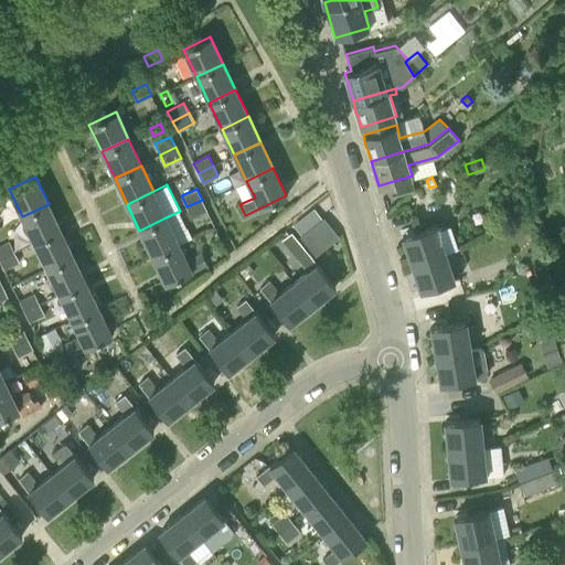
[(202,200),(187,206),(191,217),(208,211),(202,200)]
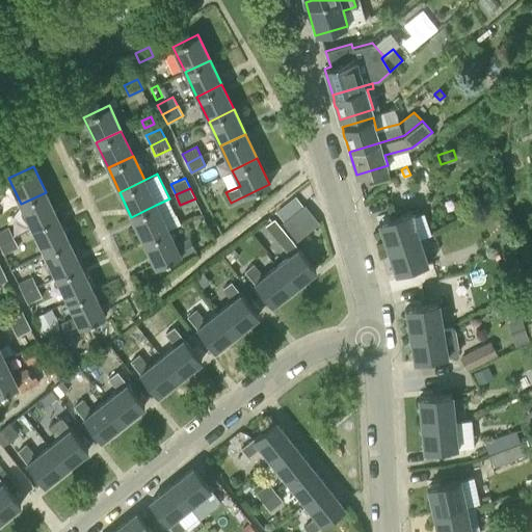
[(46,192),(21,204),(32,229),(57,216),(46,192)]
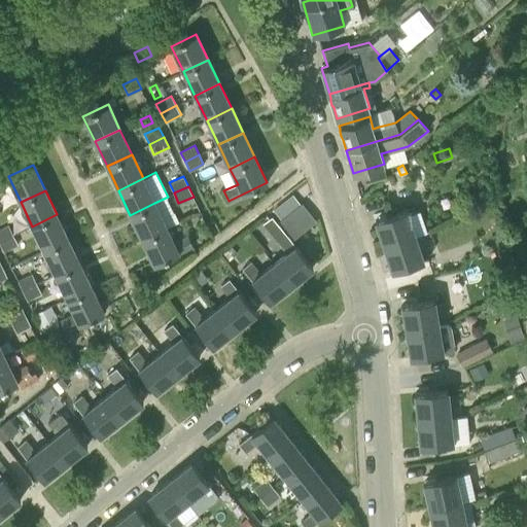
[(301,203),(293,194),(292,194),(274,209),(281,218),(301,203)]
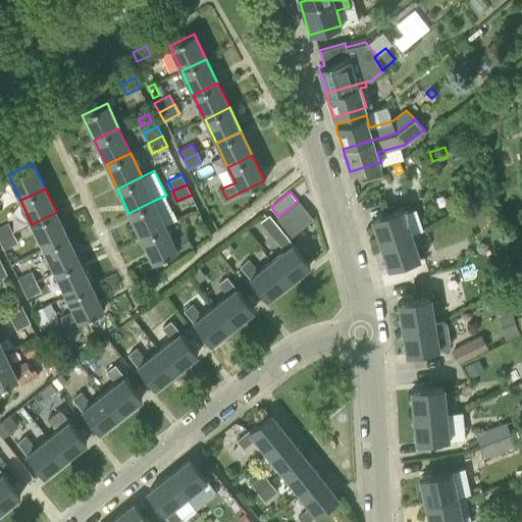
[(141,237),(165,225),(153,201),(128,213),(141,237)]
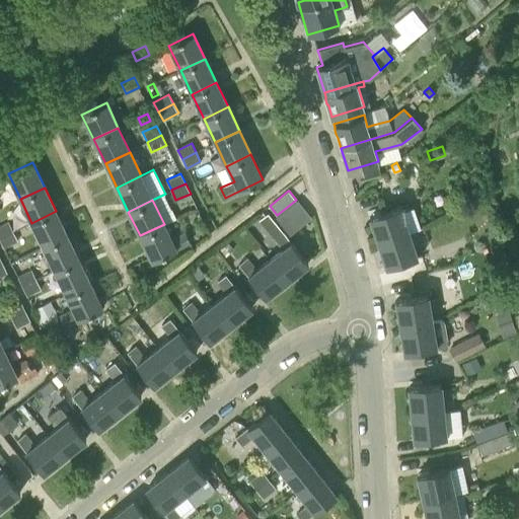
[(505,210),(503,203),(496,206),(498,212),(505,210)]
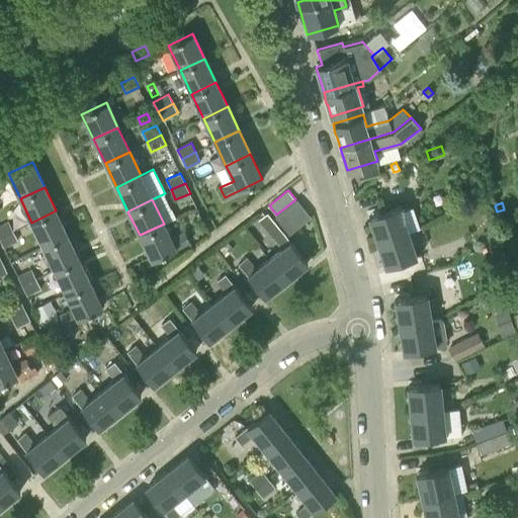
[(377,241),(407,231),(399,205),(369,216),(377,241)]
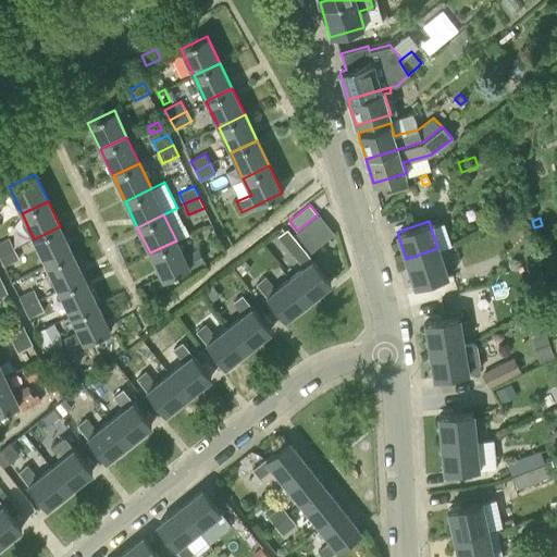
[(60,226),(34,239),(46,264),(72,252),(60,226)]
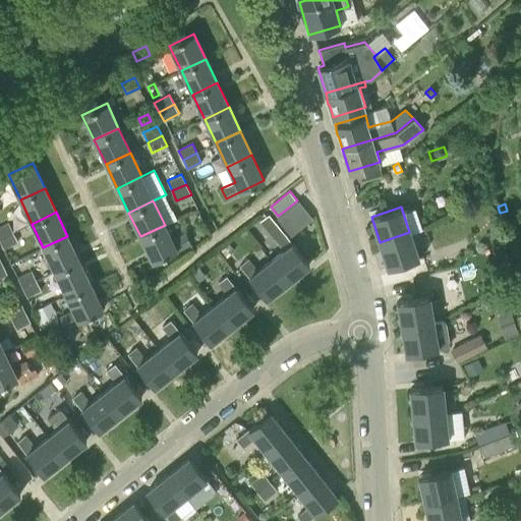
[(283,250),(271,261),(287,282),(308,265),(269,214),(261,221),(283,250)]
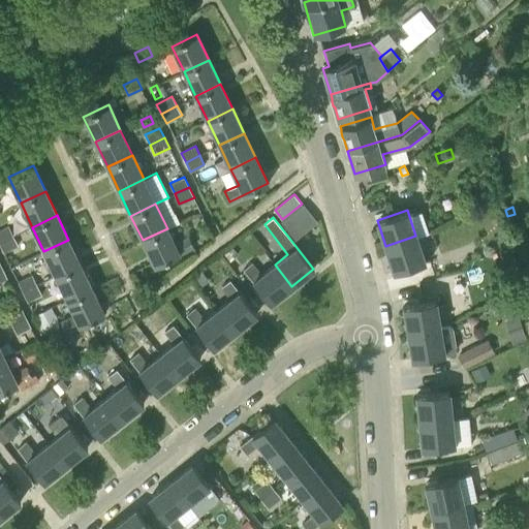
[(0,241),(13,236),(8,225),(0,228),(0,241)]
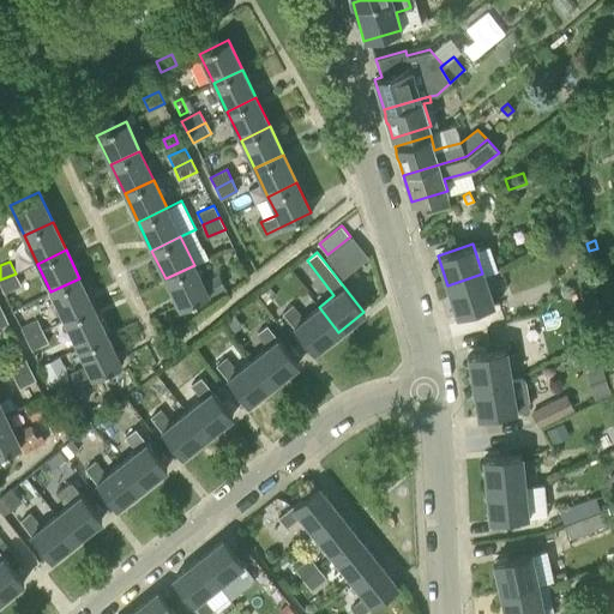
[(203,283),(194,265),(166,278),(179,308),(226,287),(220,275),(203,283)]
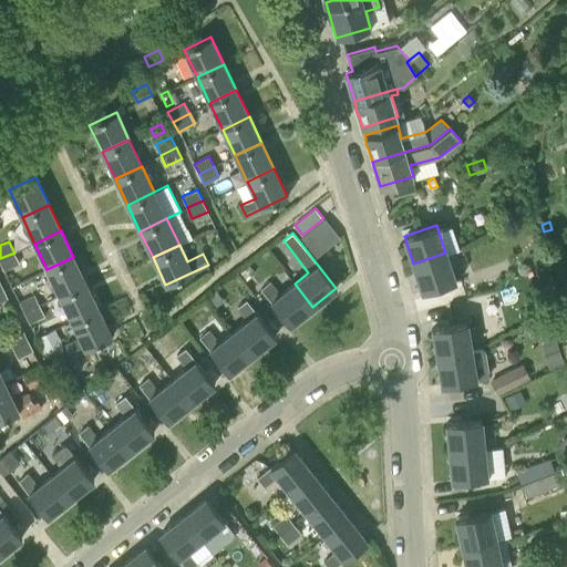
[(14,253),(0,258),(0,261),(4,270),(19,264),(14,253)]
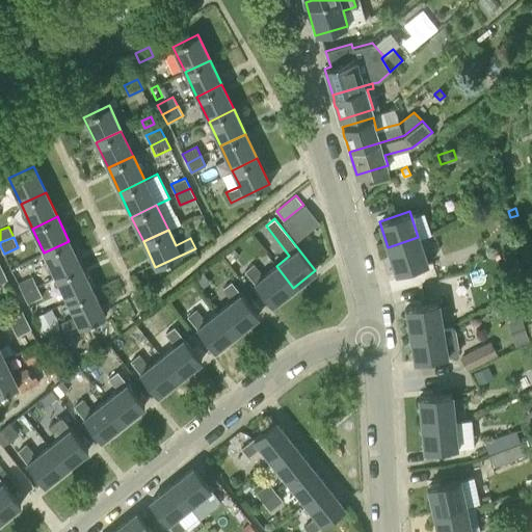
[(427,263),(418,237),(388,247),(396,273),(427,263)]
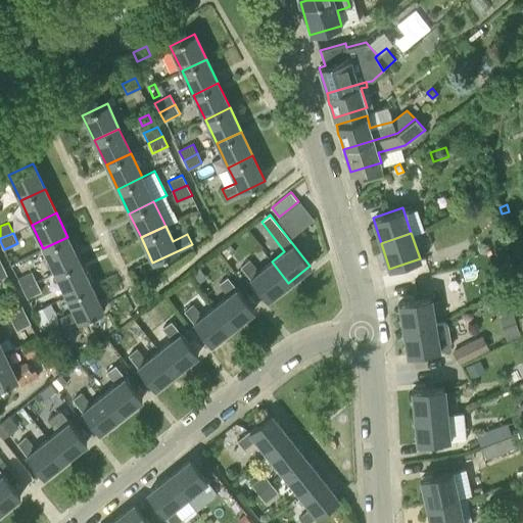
[(67,237),(43,248),(55,273),(80,260),(67,237)]
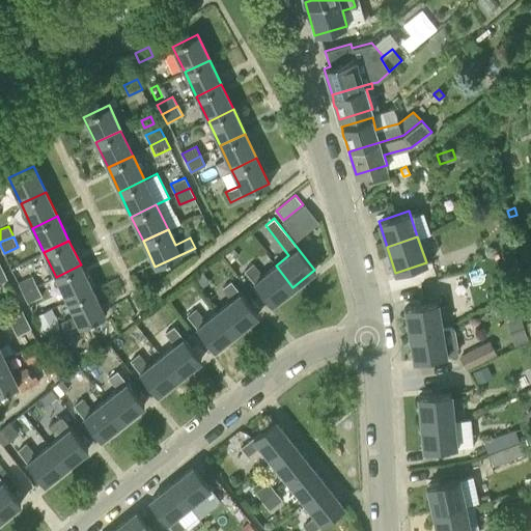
[(224,255),(229,261),(238,255),(232,248),(224,255)]
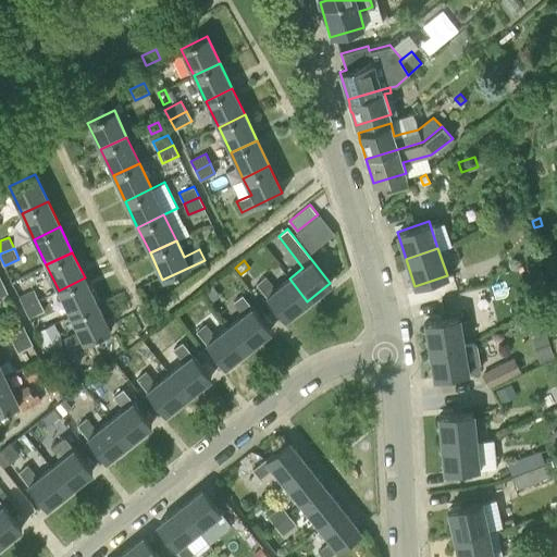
[(541,280),(540,274),(535,262),(524,265),(529,282),(540,280),(541,280)]
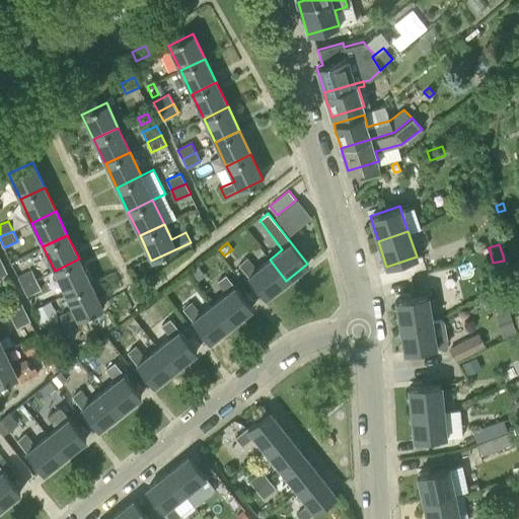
[(79,258),(55,271),(66,294),(90,283),(79,258)]
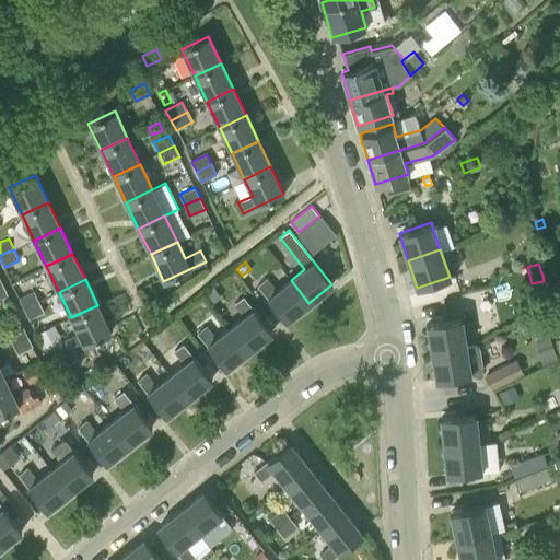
[(308,303),(291,280),(277,292),(267,279),(257,286),(286,322),(308,303)]
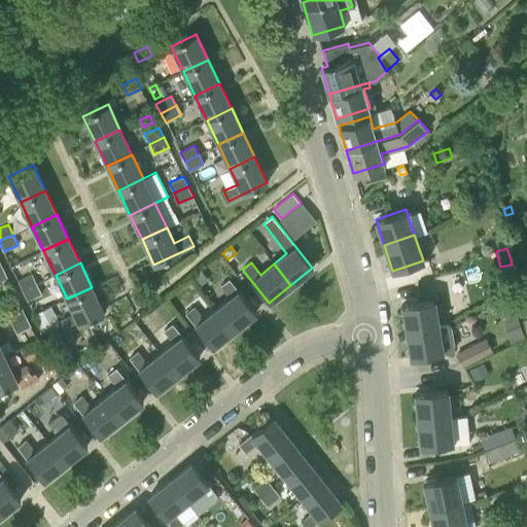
[(200,270),(192,275),(199,284),(206,278),(200,270)]
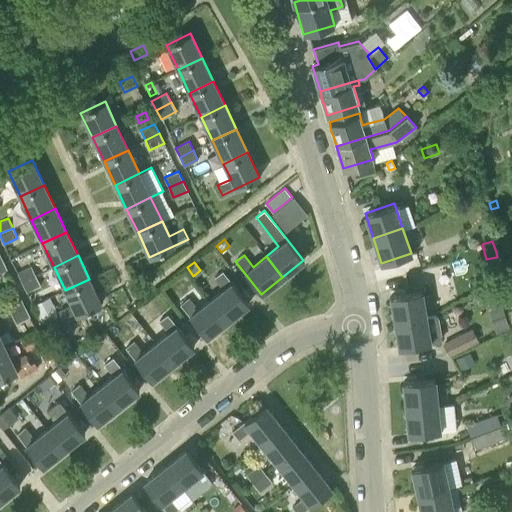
[(22,282),(35,275),(30,266),(17,272),(22,282)]
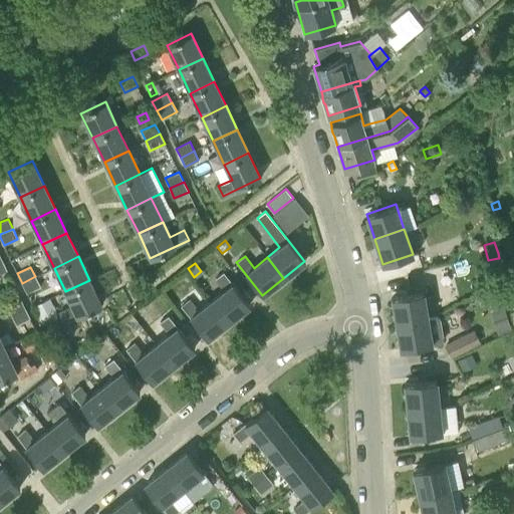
[(224,291),(212,300),(228,321),(249,304),(224,272),(216,279),(224,291)]
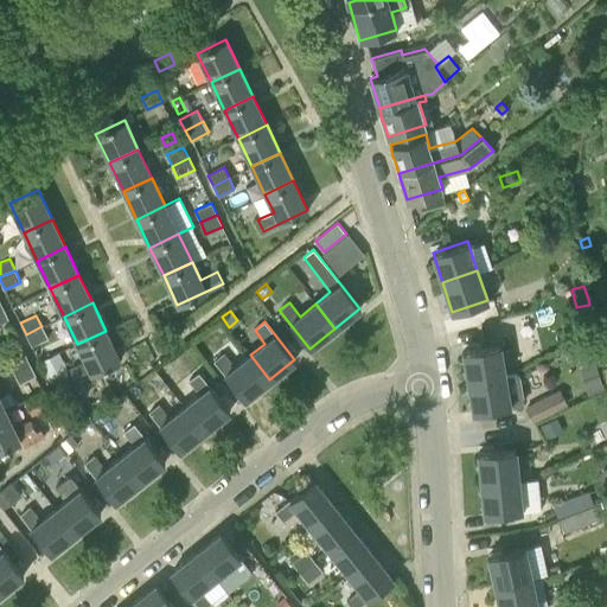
[(48,338),(42,326),(26,334),(32,346),(48,338)]
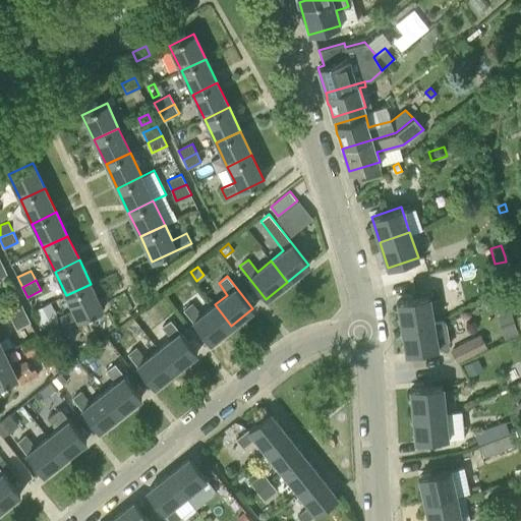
[(91,284),(66,295),(73,311),(60,317),(64,328),(103,309),(91,284)]
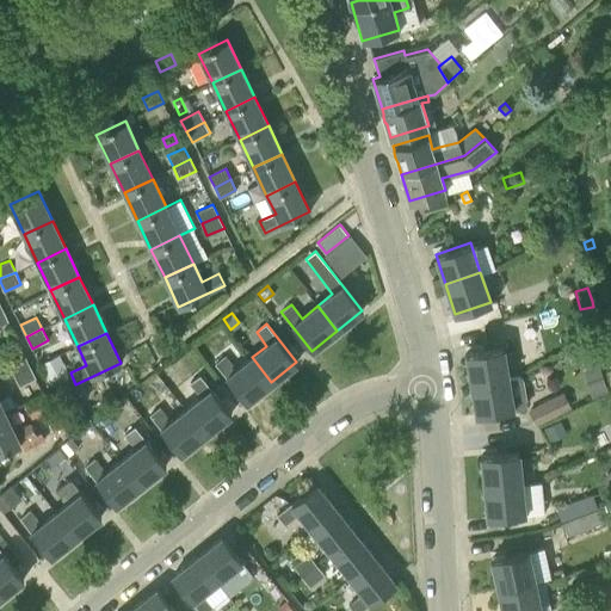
[(600,368),(603,366),(594,344),(579,350),(587,372),(600,368)]
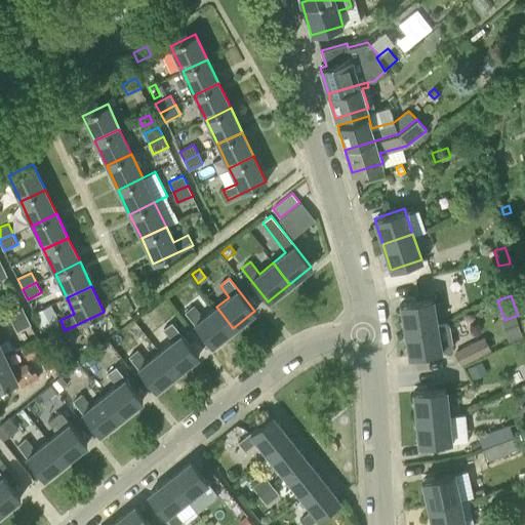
[(405,330),(437,325),(433,298),(401,304),(405,330)]
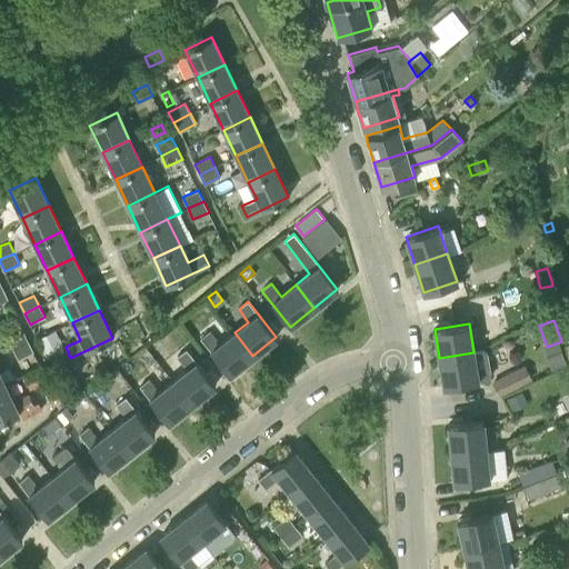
[(12,348),(28,341),(22,330),(8,337),(12,348)]
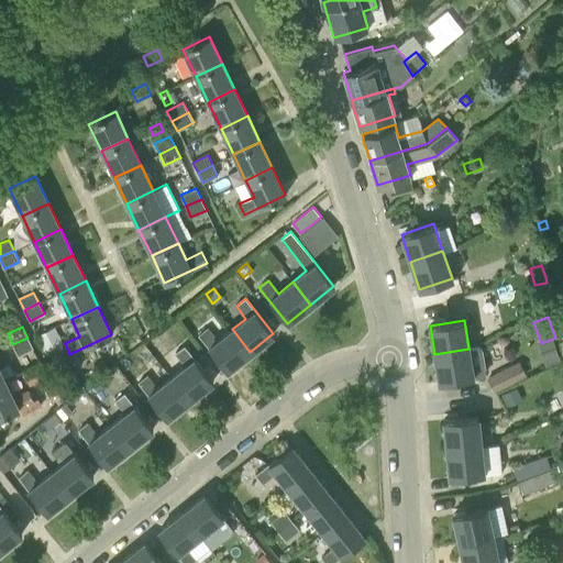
[(250,352),(232,329),(218,341),(208,328),(198,334),(227,371),(250,352)]
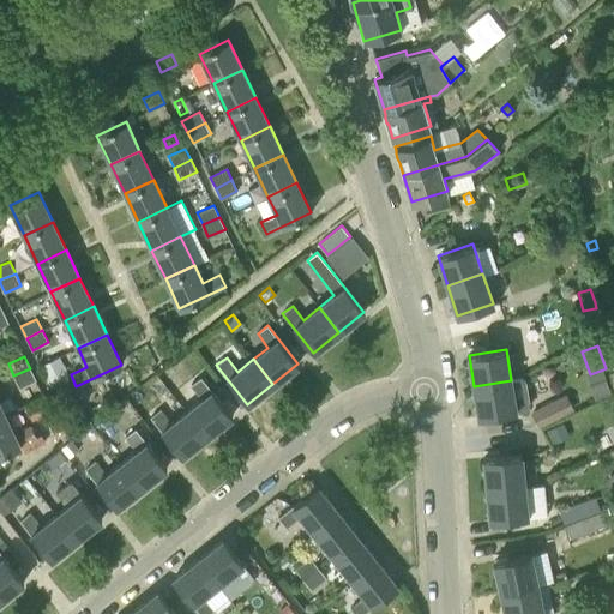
[(35,379),(30,368),(13,375),(19,387),(35,379)]
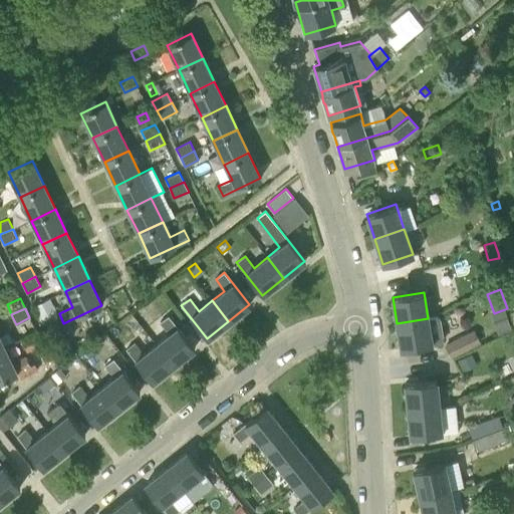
[(170,333),(157,344),(173,365),(195,348),(169,315),(161,321),(170,333)]
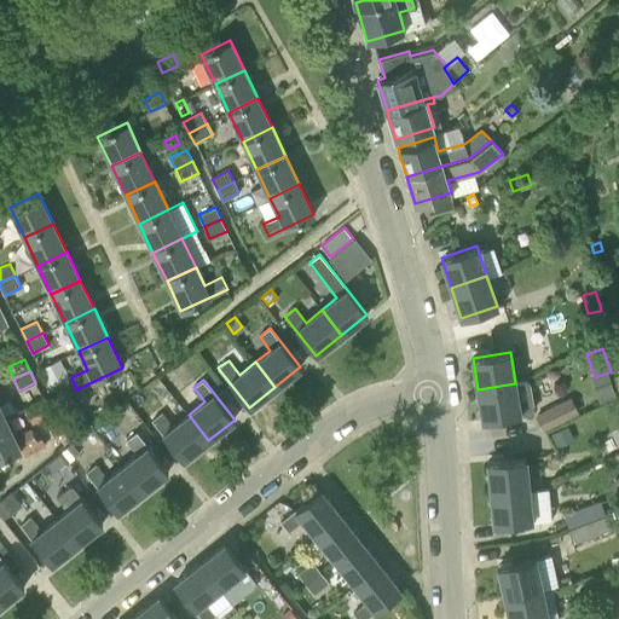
[(530,381),(515,383),(478,389),(482,421),(520,415),(520,412),(533,411),(530,381)]
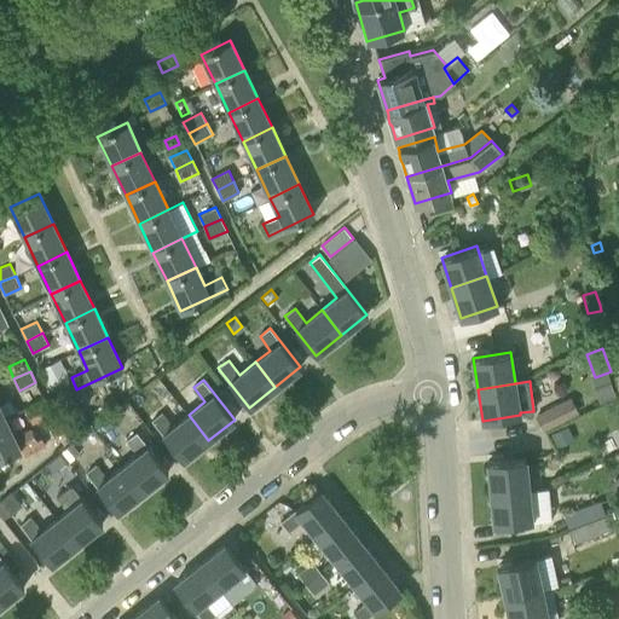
[(542,429),(578,410),(571,397),(534,415),(542,429)]
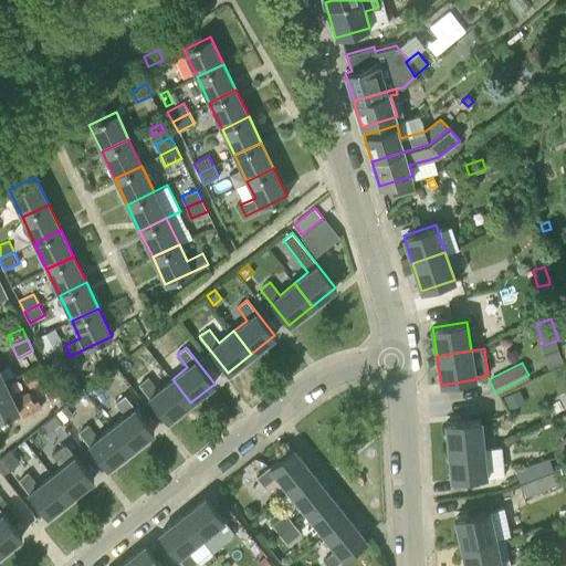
[(30,386),(48,377),(41,365),(23,374),(30,386)]
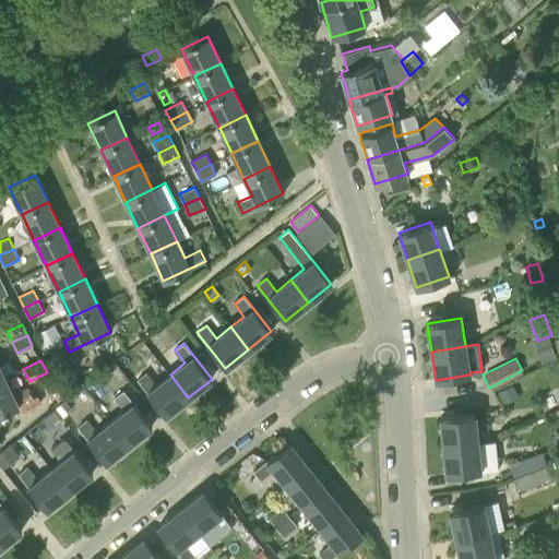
[(52,370),(56,376),(62,388),(76,379),(68,363),(52,370)]
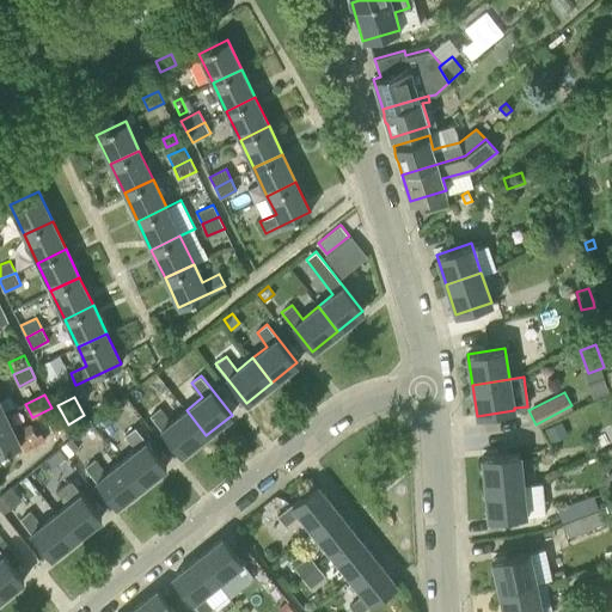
[(206,435),(187,410),(172,422),(160,408),(150,416),(181,456),(206,435)]
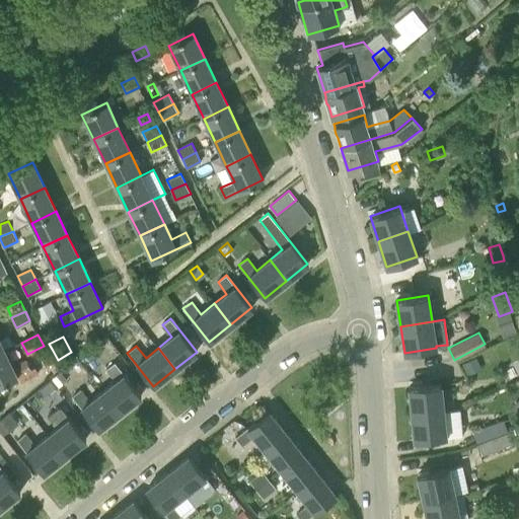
[(54,372),(61,365),(52,349),(39,353),(47,367),(51,366),(54,372)]
